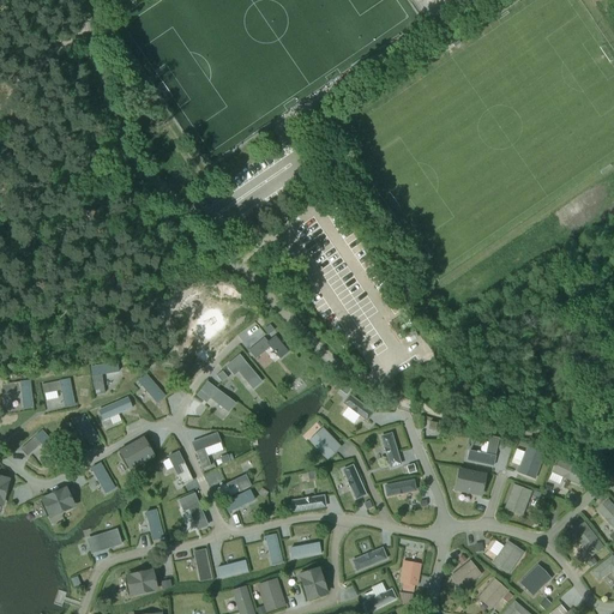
[(270,325),(264,330),(269,336),(275,331),(270,325)]
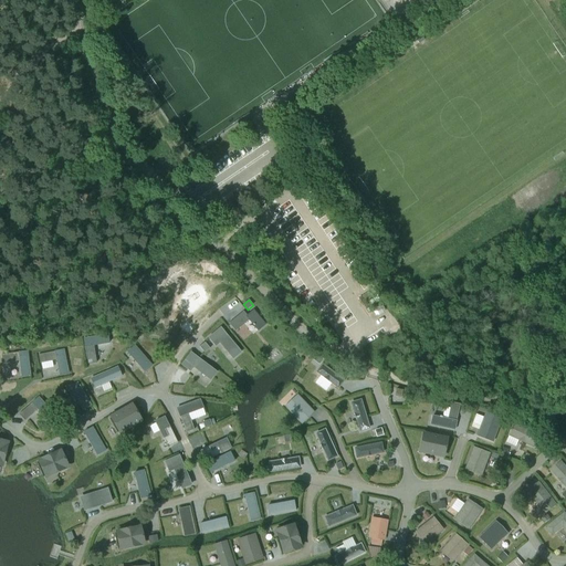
[(243,312),(229,324),(236,332),(250,320),(259,331),(265,324),(254,311),(247,316),(243,312)]
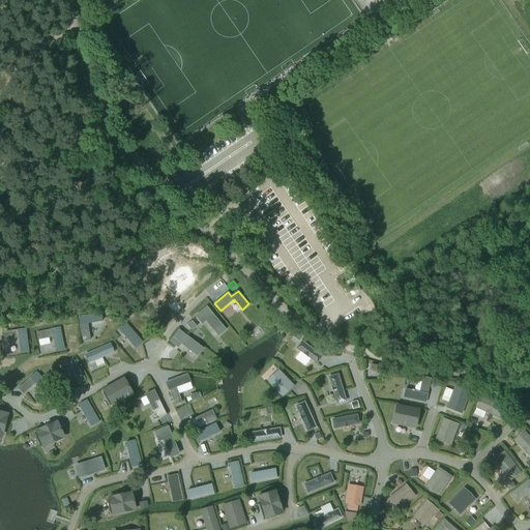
[(196,317),(200,322),(204,319),(218,335),(225,329),(207,307),(196,317)]
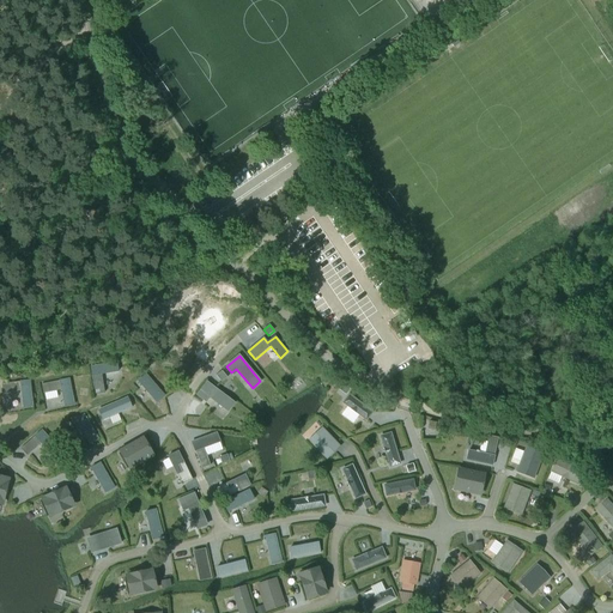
[(95,394),(104,393),(102,375),(119,371),(116,362),(90,366),(95,394)]
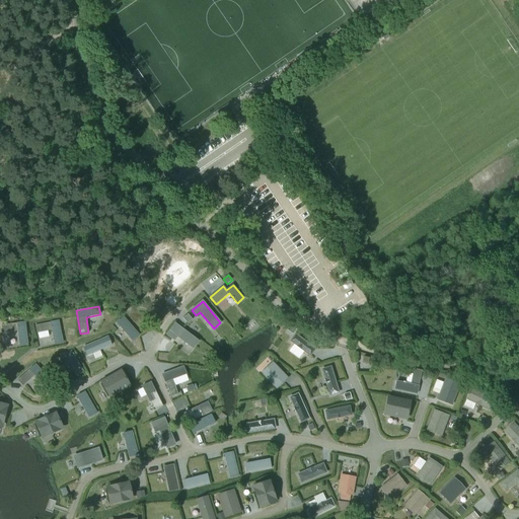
[(188,314),(183,318),(188,323),(193,320),(188,314)]
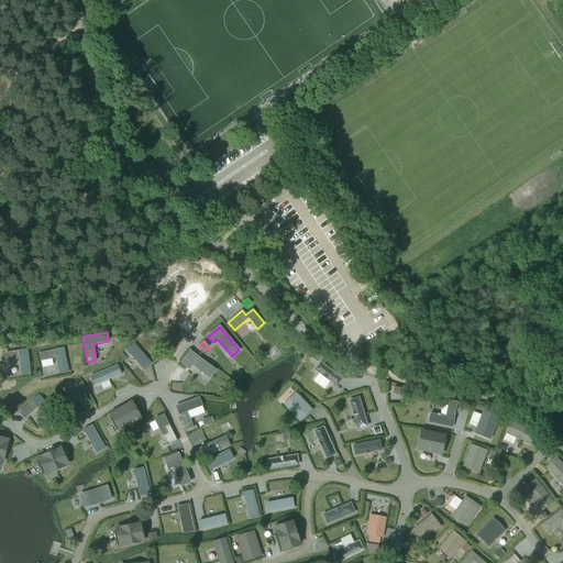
[(134,343),(127,350),(132,356),(133,355),(140,364),(139,365),(144,371),(152,364),(134,343)]
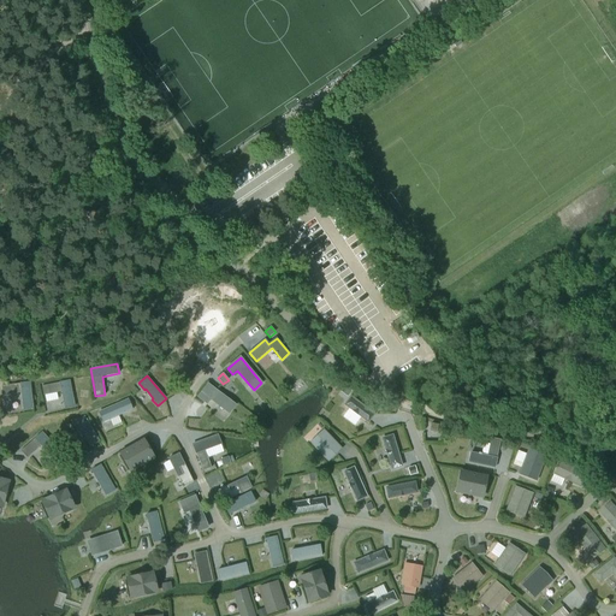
[(70,380),(42,386),(43,396),(61,392),(65,408),(75,407),(70,380)]
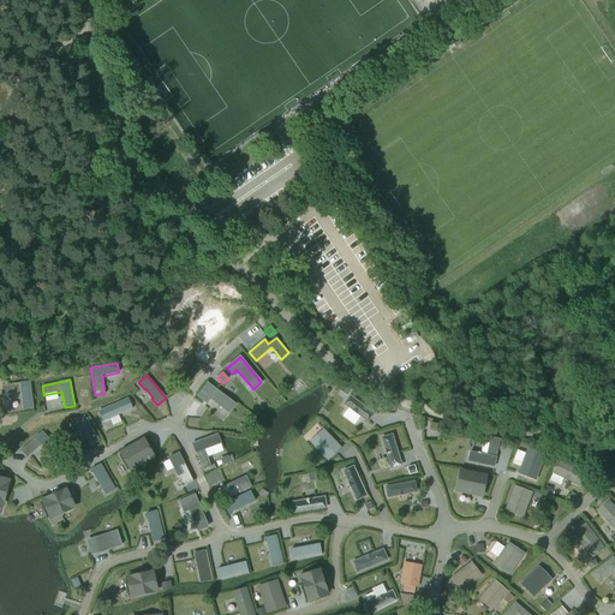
[(30,382),(3,386),(4,394),(22,393),(24,410),(33,408),(30,382)]
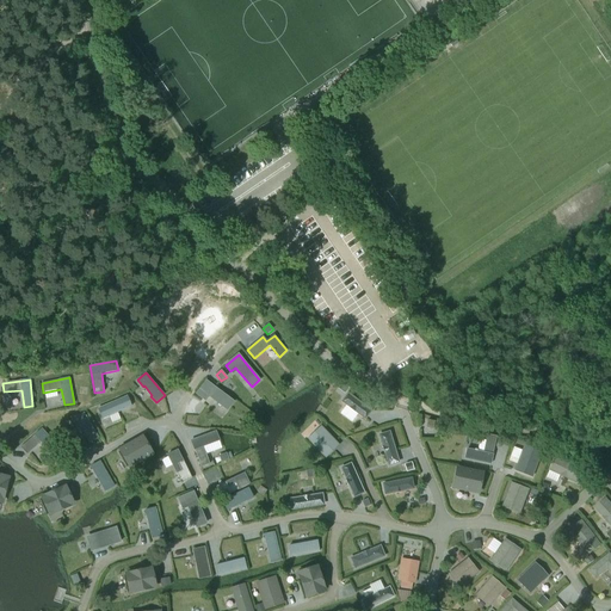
[(207,381),(197,394),(203,399),(207,394),(227,409),(233,401),(207,381)]
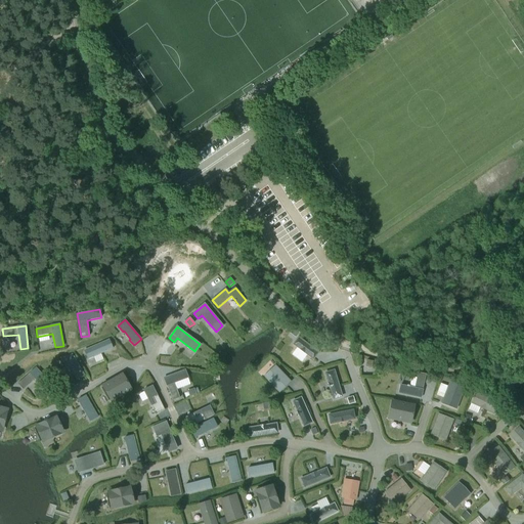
[(288,336),(284,341),(291,345),(294,341),(288,336)]
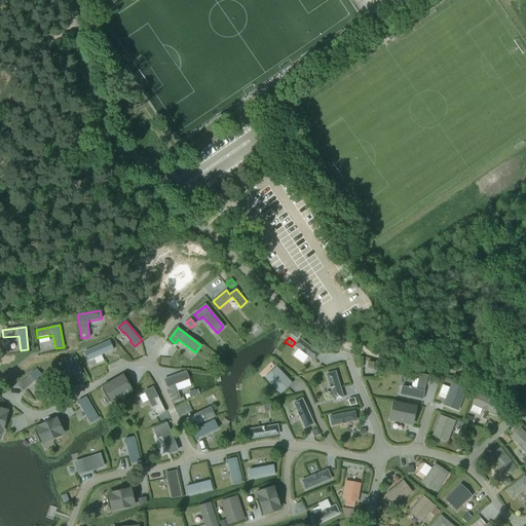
[(320,353),(300,339),(294,346),(301,350),(301,352),(304,354),(306,354),(314,361),(320,353)]
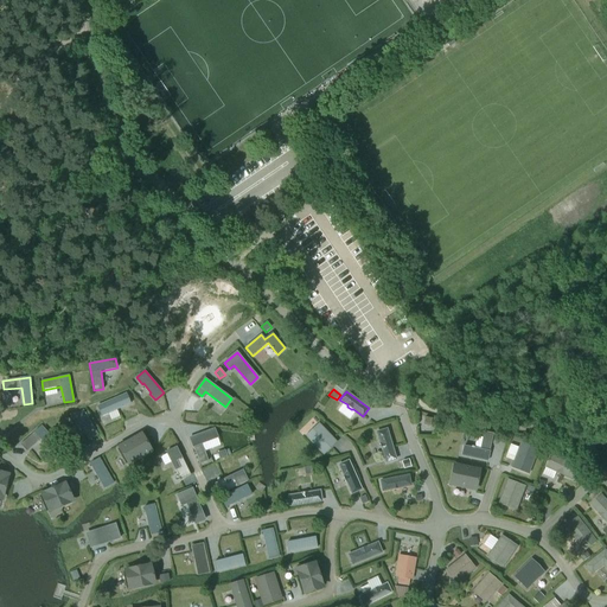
[(127,394),(98,406),(101,410),(100,411),(102,416),(103,416),(107,415),(108,413),(131,403),(127,394)]
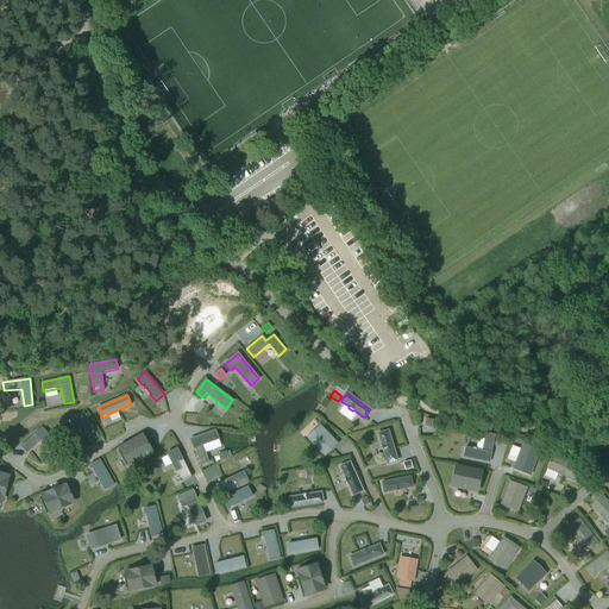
[(83,412),(75,418),(80,425),(86,434),(85,435),(89,441),(99,437),(83,412)]
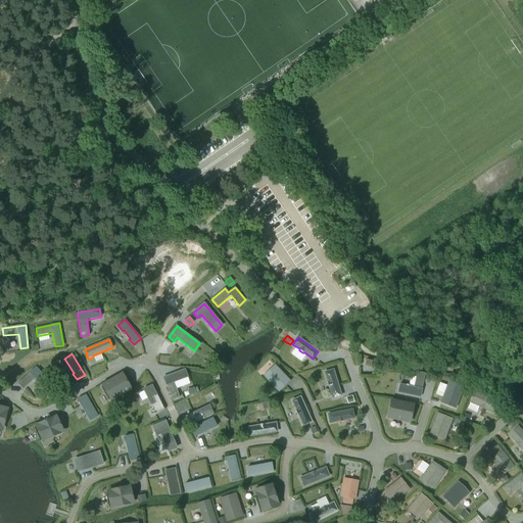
[(36,367),(17,382),(24,389),(35,378),(44,389),(50,384),(36,367)]
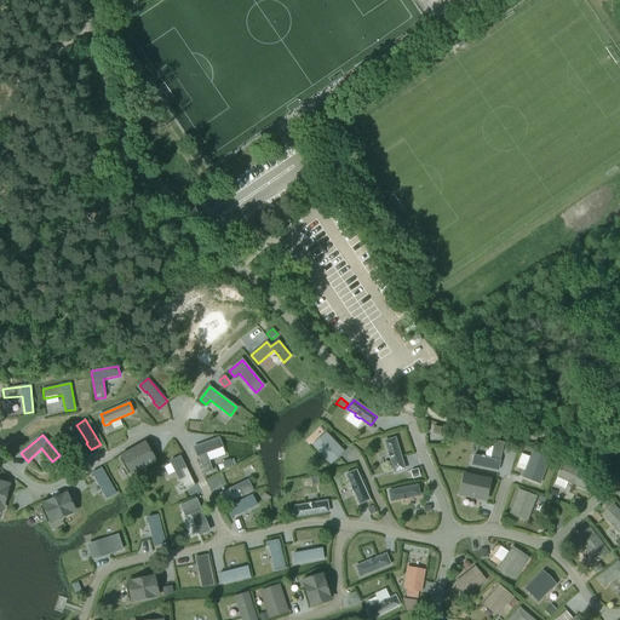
[(327,435),(321,441),(322,442),(315,448),(331,464),(344,452),(327,435)]
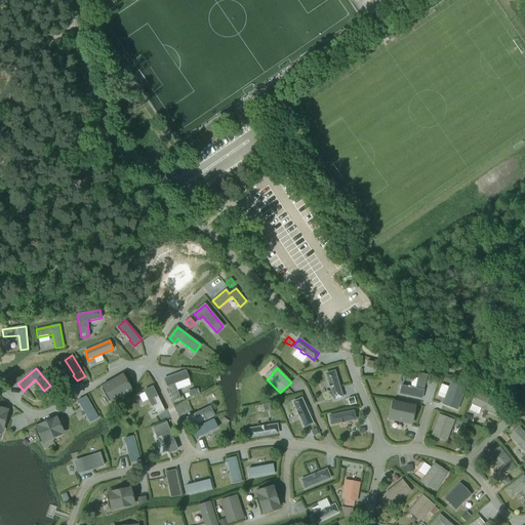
[(186,371),(164,378),(172,401),(180,399),(174,384),(189,378),(186,371)]
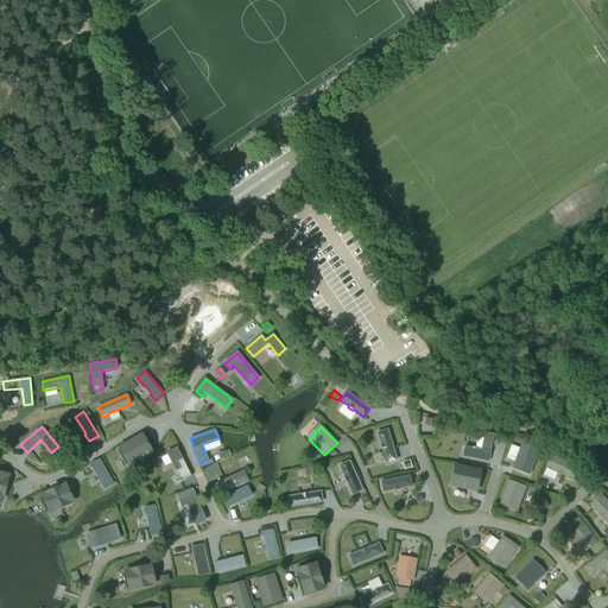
[(387,430),(378,434),(381,444),(381,445),(382,450),(384,451),(387,463),(397,460),(387,430)]
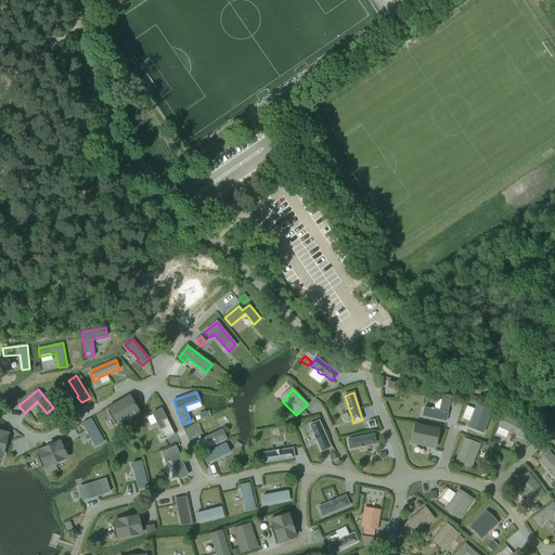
[(424,408),(423,416),(446,422),(451,397),(442,395),(439,411),(424,408)]
